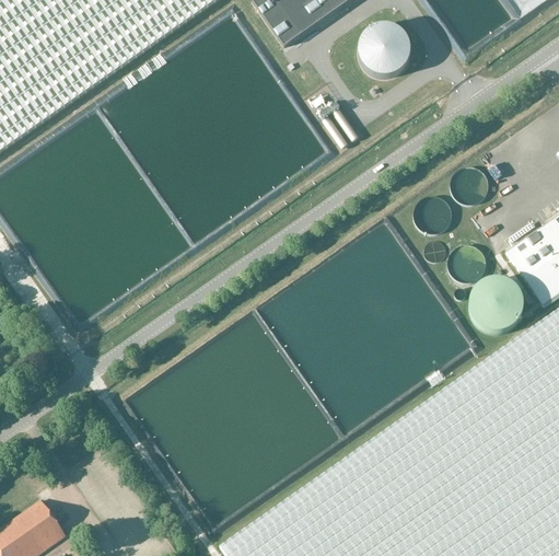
[(0,149),(212,0),(0,0),(0,149)]
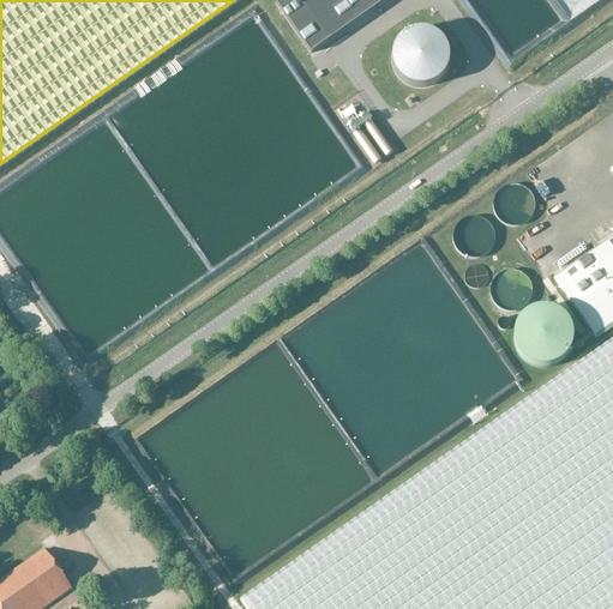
[(276,0),(310,48),(380,0),(276,0)]
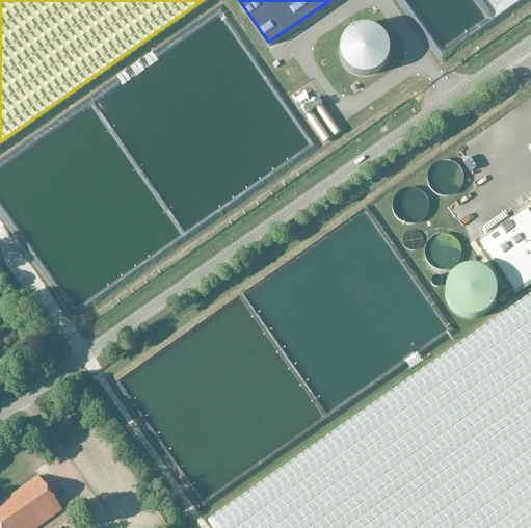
[(337,48),(337,50),(337,52),(337,55),(338,57),(338,59),(339,61),(340,63),(341,64),(342,67),(344,69),(345,70),(347,71),(349,73),(351,74),(353,74),(355,75),(357,76),(360,76),(362,76),(364,76),(367,76),(369,75),(371,74),(373,74),(375,73),(376,71),(378,70),(380,69),(381,67),(383,64),(385,63),(386,61),(387,59),(387,57),(388,55),(388,52),(388,50),(388,48),(388,46),(387,44),(387,42),(386,40),(385,37),(383,35),(381,33),(380,32),(378,30),(376,29),(375,28),(373,27),(371,26),(369,25),(367,25),(364,25),(362,25),(360,25),(357,25),(355,25),(353,26),(351,27),(349,28),(347,29),(345,30),(344,32),(342,33),(341,35),(340,37),(339,40),(338,42),(338,44),(337,46),(337,48)]
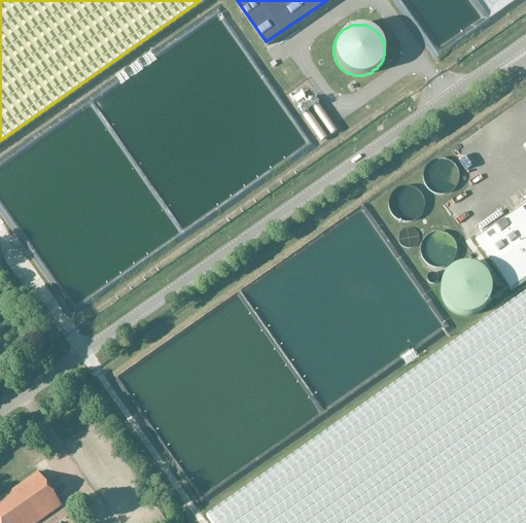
[(287,99),(288,98),(292,106),(310,99),(306,90),(297,93),(294,86),(283,91),(287,99)]
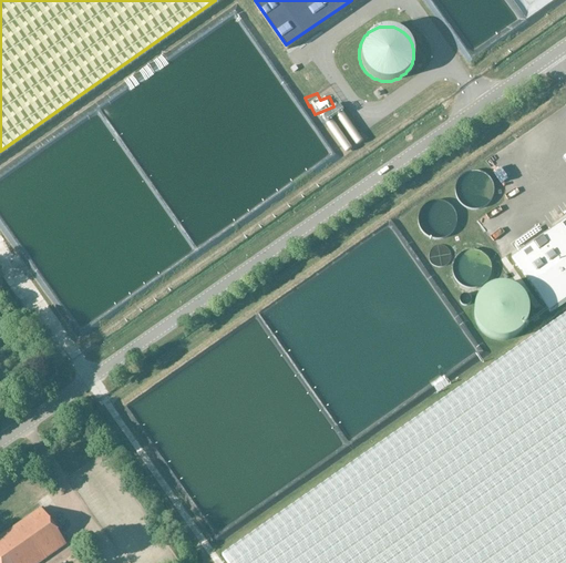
[(565,309),(521,341),(220,552),(228,562),(565,562),(565,214),(523,245),(511,254),(548,308),(565,296),(565,309)]
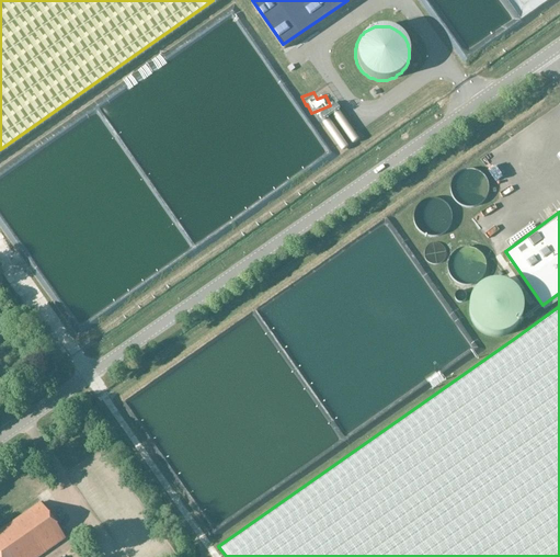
[(472,292),(471,294),(469,296),(469,299),(468,303),(468,305),(468,309),(468,311),(469,315),(470,317),(471,320),(473,322),(476,325),(478,327),(481,329),(483,330),(486,331),(489,332),(492,333),(494,333),(498,333),(500,333),(503,332),(506,331),(509,329),(511,328),(514,326),(516,324),(517,321),(520,318),(521,316),(522,313),(522,310),(523,307),(522,305),(522,303),(522,299),(521,297),(521,296),(520,294),(518,293),(517,291),(516,288),(514,287),(513,285),(511,284),(509,282),(506,281),(504,281),(502,280),(500,280),(498,279),(495,279),(492,279),(490,280),(488,280),(484,281),(482,282),(480,283),(479,284),(477,286),(475,287),(473,290),(472,292)]
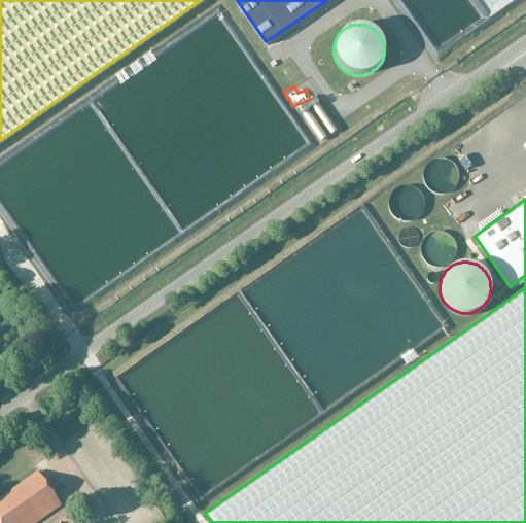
[(0,311),(8,306),(0,293),(0,311)]
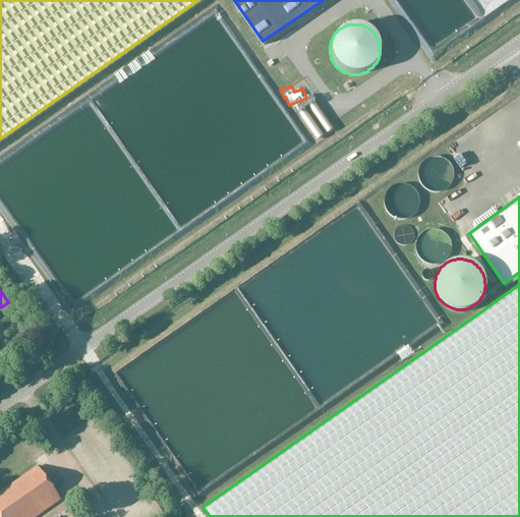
[(0,516),(31,516),(61,496),(38,464),(0,489),(0,516)]
